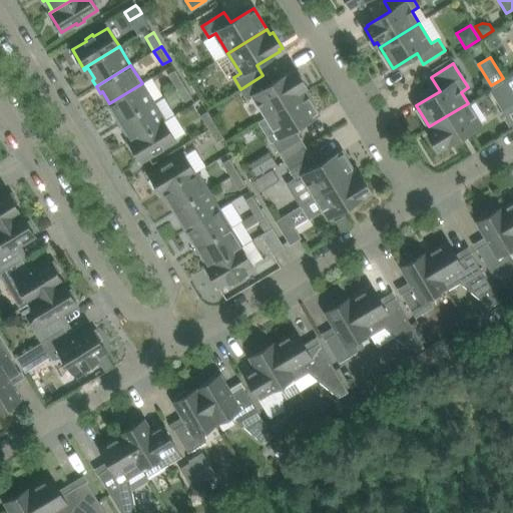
[(168,74),(176,87),(184,83),(176,70),(168,74)]
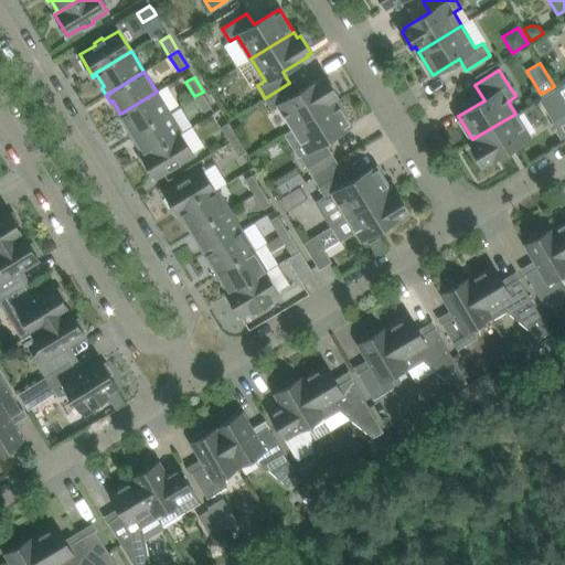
[(296,94),(289,83),(265,98),(273,110),(280,106),(294,128),(337,102),(333,97),(337,95),(326,77),(322,80),(322,78),(296,94)]
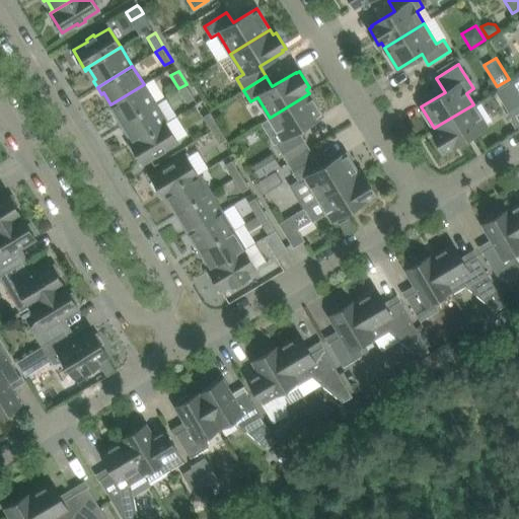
[(518,102),(514,95),(518,93),(511,81),(496,90),(509,112),(518,104),(518,102)]
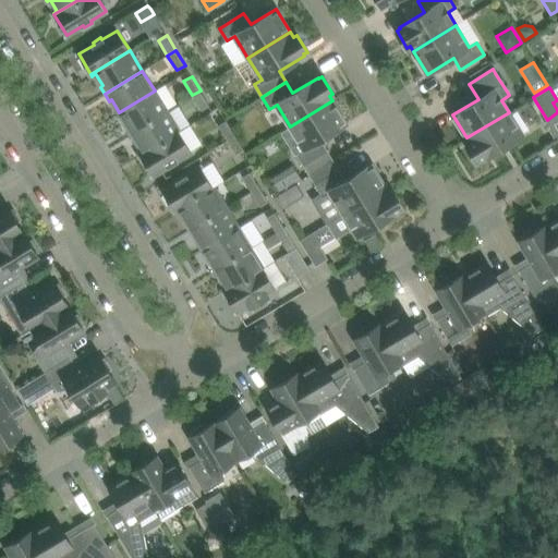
[(167,111),(161,102),(155,91),(119,112),(128,125),(125,126),(129,134),(167,111)]
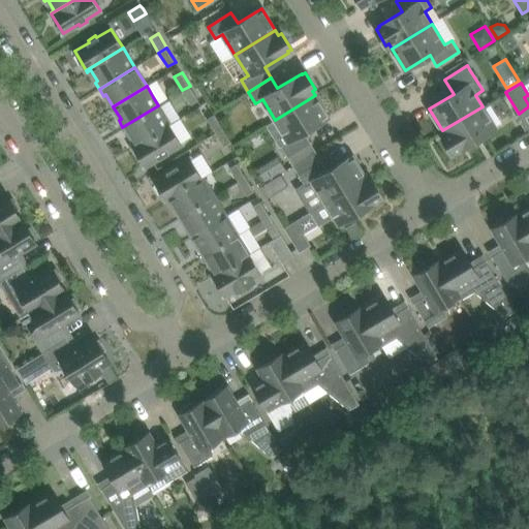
[(198,99),(190,86),(182,90),(191,104),(198,99)]
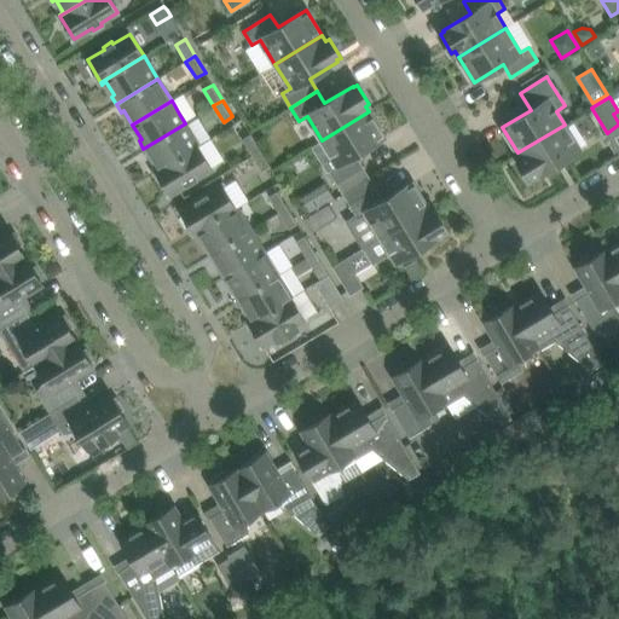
[(356,155),(385,137),(369,111),(322,140),(337,167),(330,172),(337,184),(364,167),(356,155)]
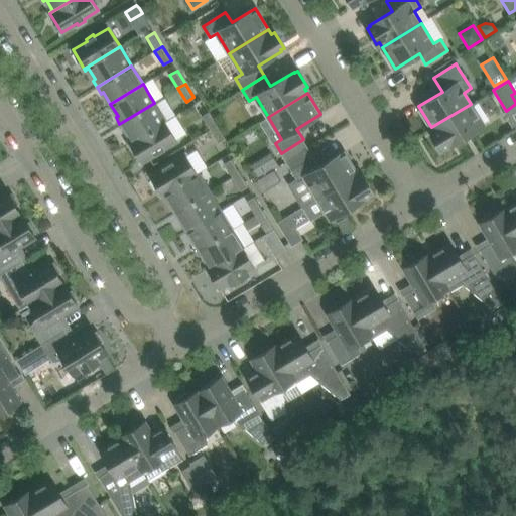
[(164,120),(158,110),(154,103),(119,124),(123,130),(126,129),(132,140),(129,142),(130,143),(165,121),(164,120)]
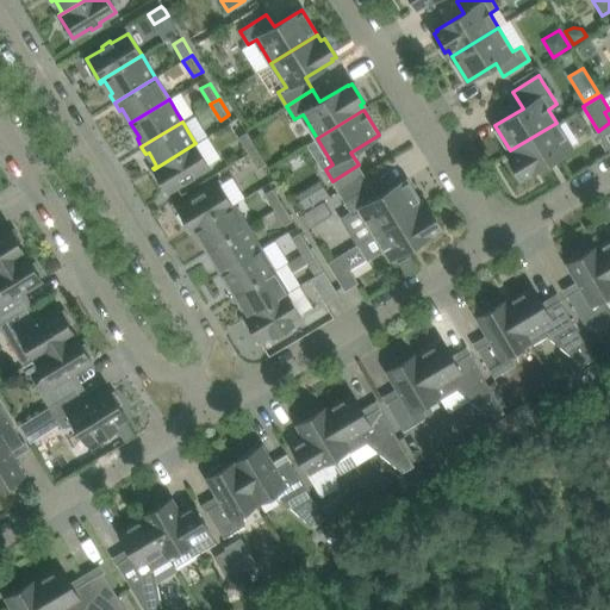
[(572,148),(559,128),(556,123),(510,150),(514,156),(510,159),(521,178),(524,175),(526,176),(572,148)]
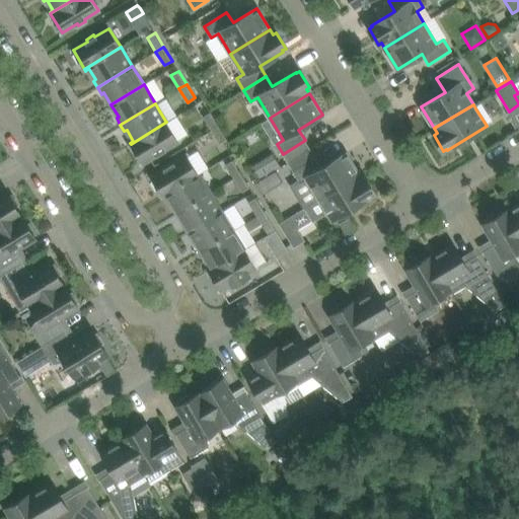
[(518,104),(509,112),(506,114),(515,129),(517,127),(518,130),(518,104)]
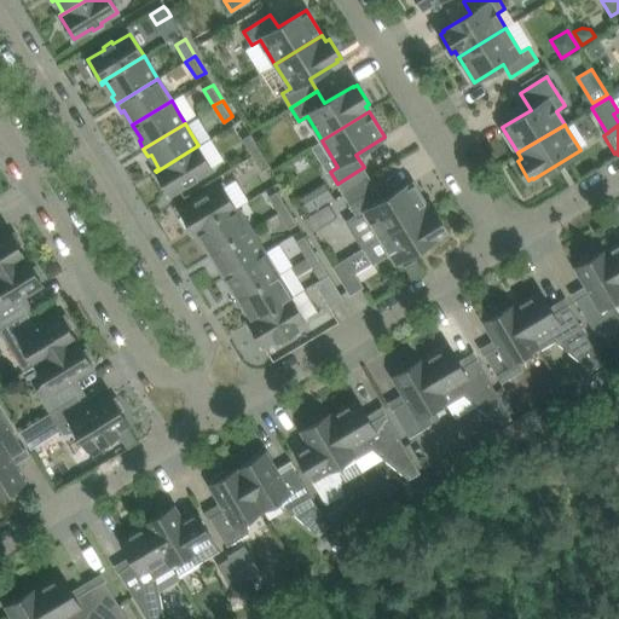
[(242,139),(252,155),(261,150),(252,134),(242,139)]
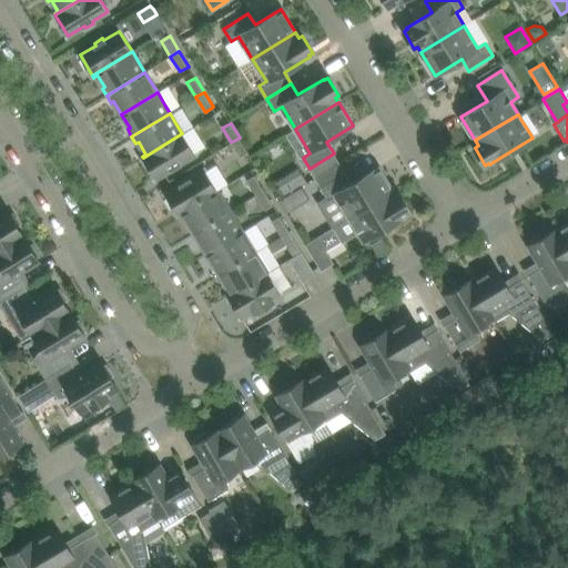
[(155,179),(189,159),(195,154),(182,133),(143,158),(155,179)]
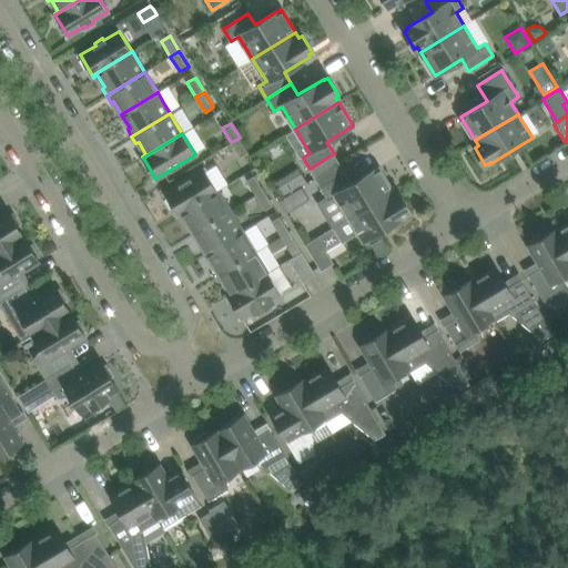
[(249,152),(240,138),(231,142),(240,158),(249,152)]
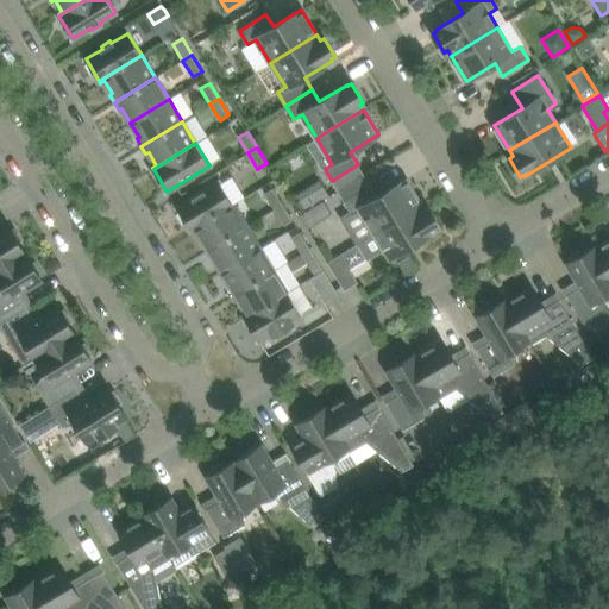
[(358,243),(375,233),(421,205),(406,180),(377,196),(370,184),(344,200),(351,213),(343,218),(358,243)]
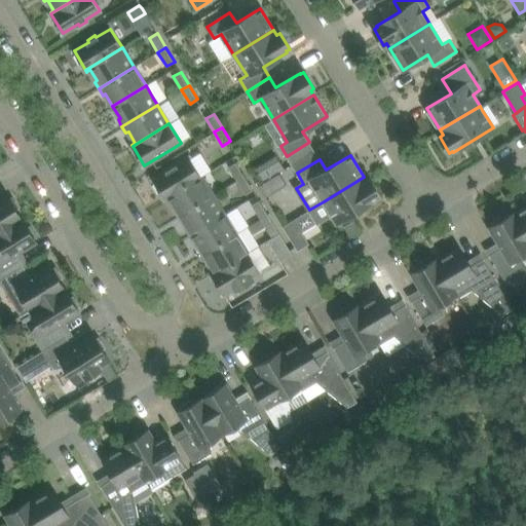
[(168,197),(201,177),(189,157),(153,180),(165,200),(168,198),(168,197)]
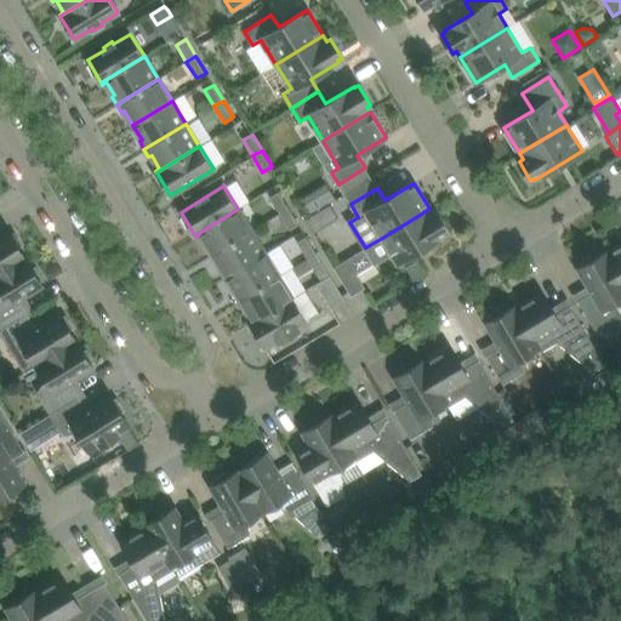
[(271,197),(280,214),(289,208),(279,191),(271,197)]
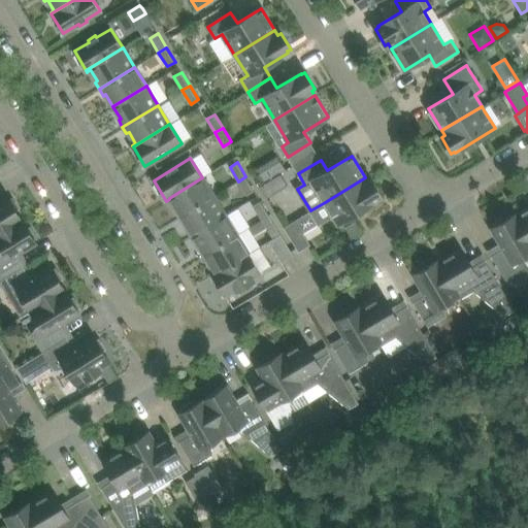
[(254,191),(245,176),(238,182),(246,195),(254,191)]
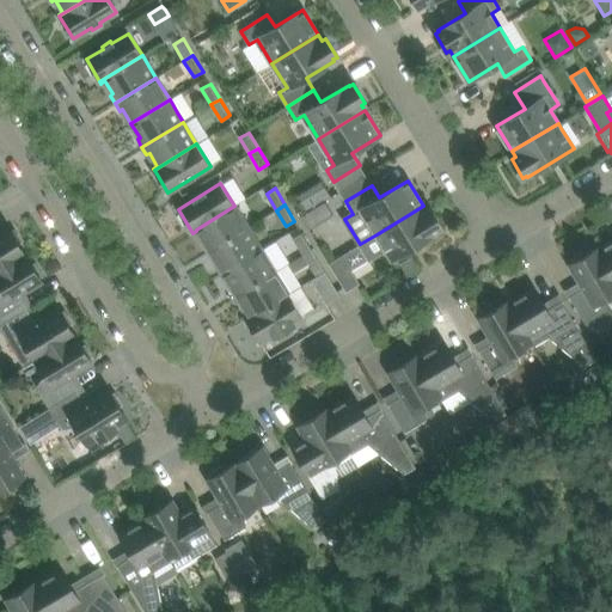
[(207,252),(248,227),(234,206),(196,230),(196,231),(204,243),(202,245),(207,252)]
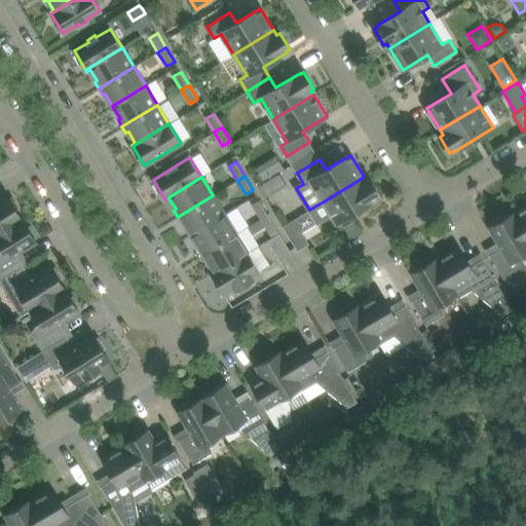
[(337,223),(377,198),(377,197),(379,195),(370,180),(367,182),(364,177),(324,201),(309,210),(317,224),(333,215),(337,223)]
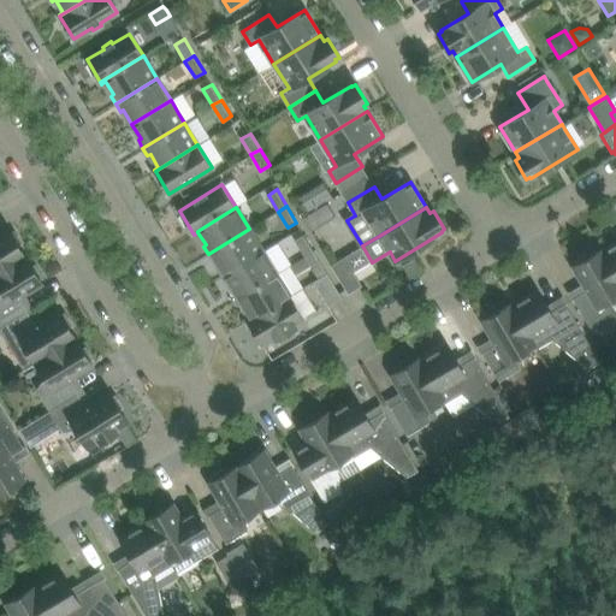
[(0,234),(0,271),(25,255),(19,244),(22,243),(15,231),(12,232),(10,229),(0,234)]
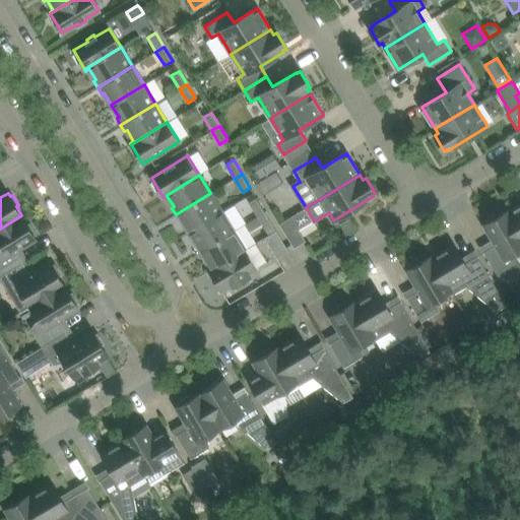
[(189,232),(222,212),(210,193),(176,214),(180,221),(182,219),(189,232)]
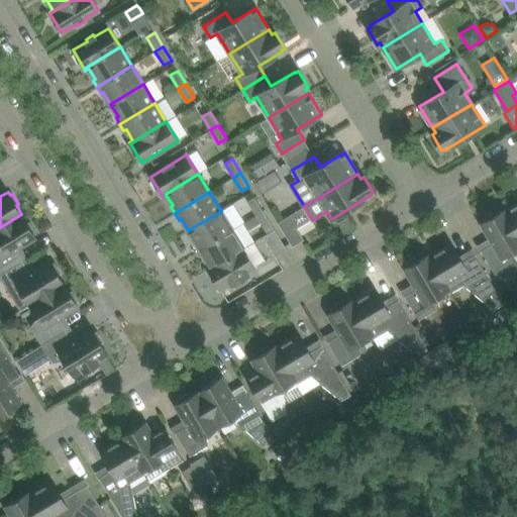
[(264,210),(254,197),(247,201),(255,215),(264,210)]
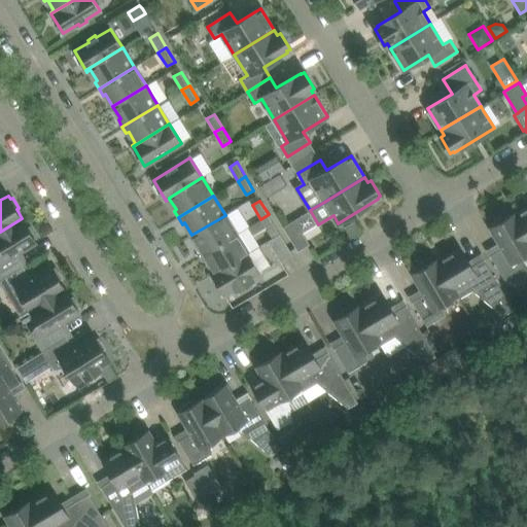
[(526,209),(516,216),(526,235),(526,209)]
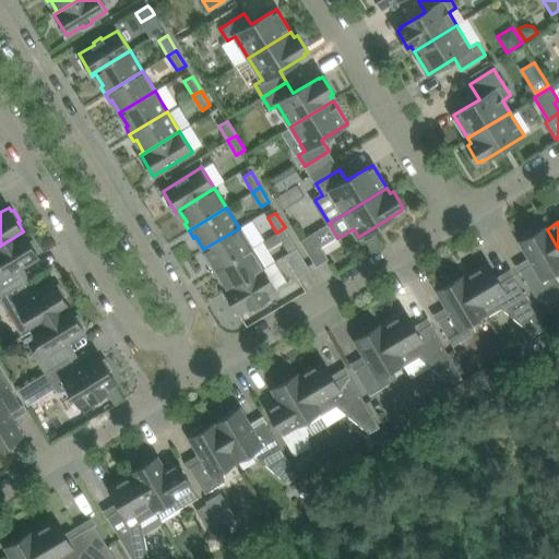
[(558,249),(547,229),(545,226),(535,233),(533,229),(523,236),(524,238),(521,240),(533,262),(520,271),(535,296),(555,284),(554,272),(558,268),(558,249)]
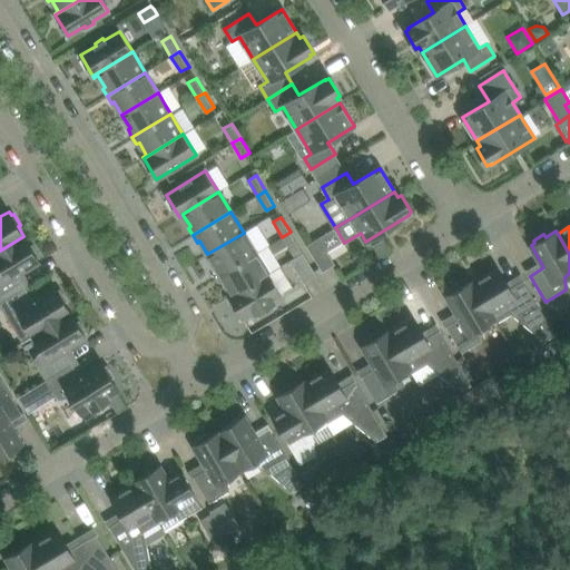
[(300,247),(291,232),(282,237),(265,247),(269,256),(271,257),(272,257),(287,247),(288,247),(292,252),(300,247)]
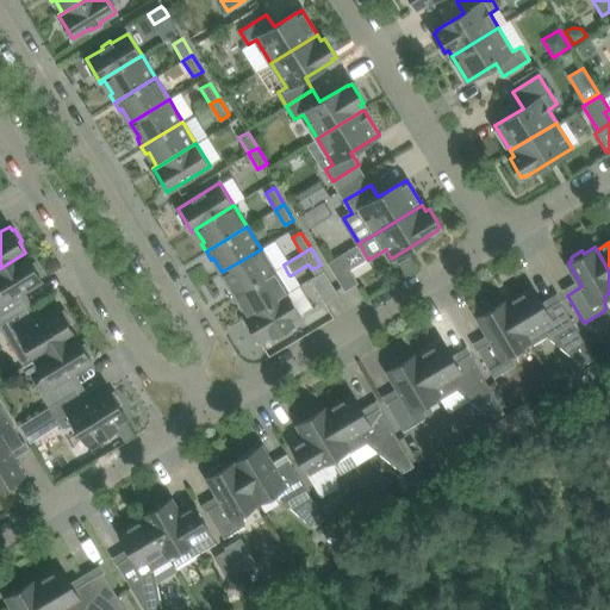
[(232,296),(274,271),(261,249),(222,272),(231,286),(228,288),(232,296)]
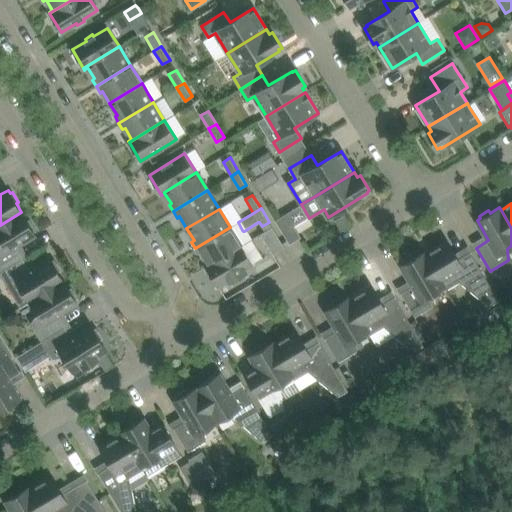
[(27,221),(21,212),(0,225),(0,272),(23,259),(15,247),(35,235),(33,231),(35,230),(29,220),(27,221)]
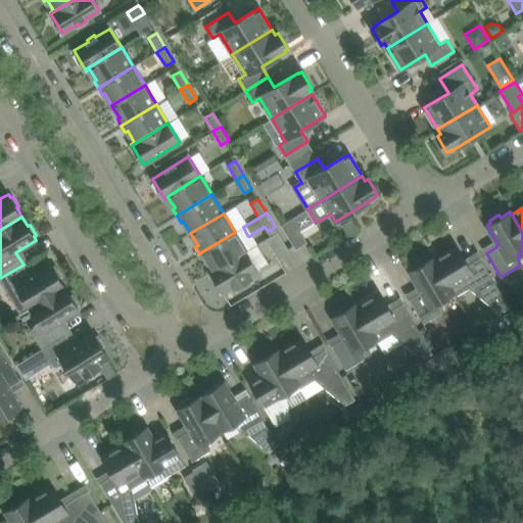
[(307,242),(292,218),(281,225),(296,249),(307,242)]
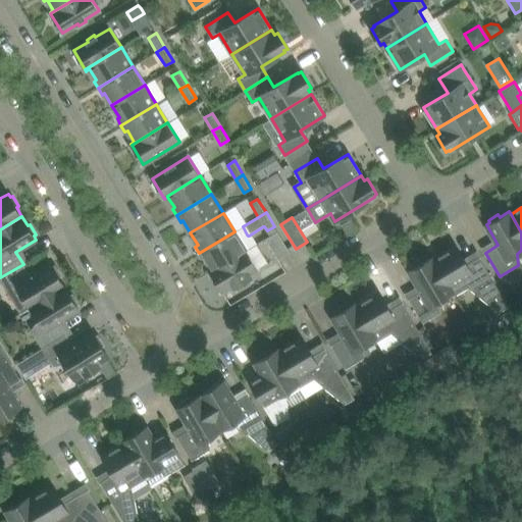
[(246,250),(235,231),(199,253),(203,260),(206,258),(212,269),(213,270),(246,250)]
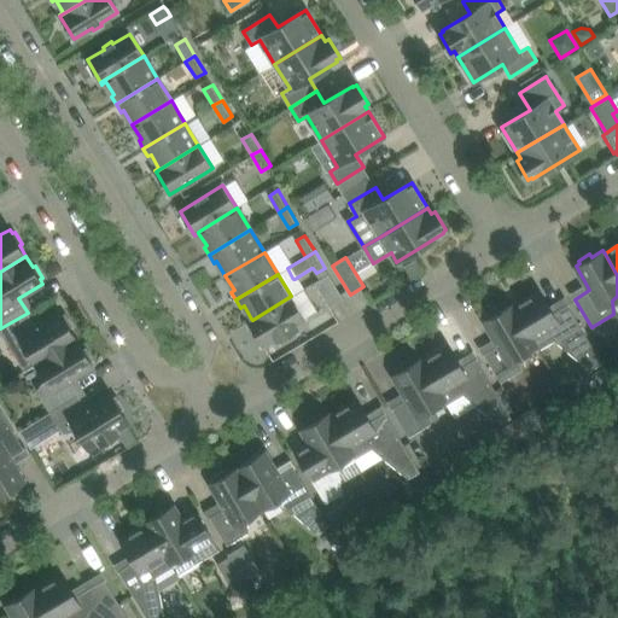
[(343,298),(331,278),(328,274),(315,283),(330,307),(343,298)]
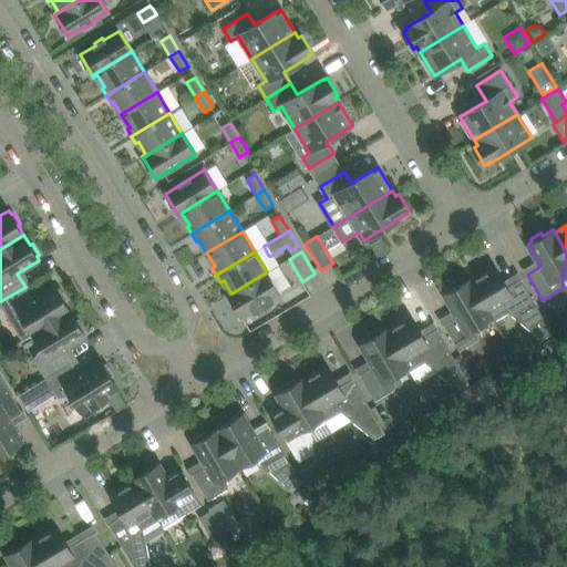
[(496,268),(472,282),(471,282),(494,321),(508,311),(543,339),(553,332),(521,278),(507,287),(496,268)]
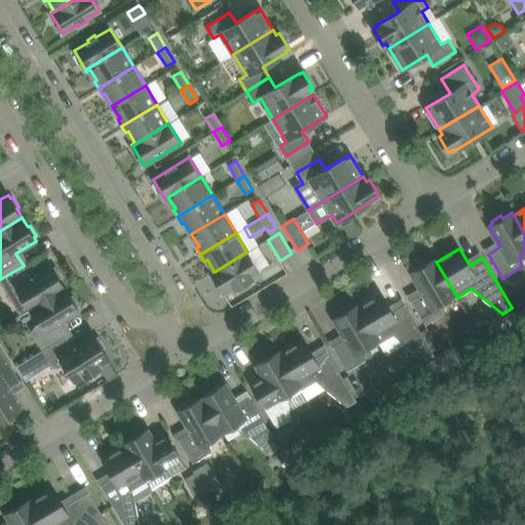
[(259,271),(248,253),(247,251),(214,272),(213,271),(210,273),(223,293),(235,286),(237,289),(252,280),(250,277),(259,271)]
